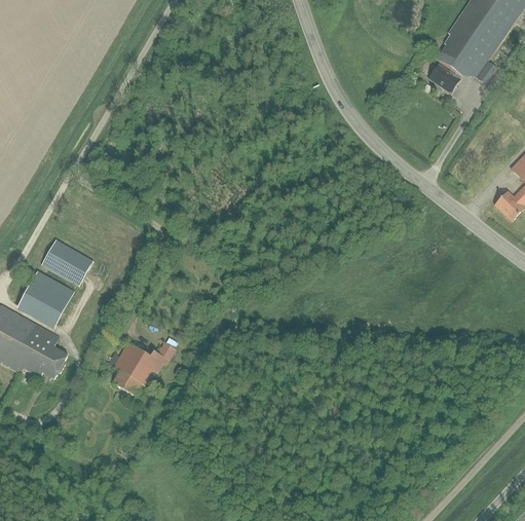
[(476,76),(524,2),(524,0),(470,0),(449,30),(450,31),(445,40),(446,41),(438,54),(438,59),(433,65),(435,67),(427,76),(450,91),(462,74),(473,74),(476,76)]
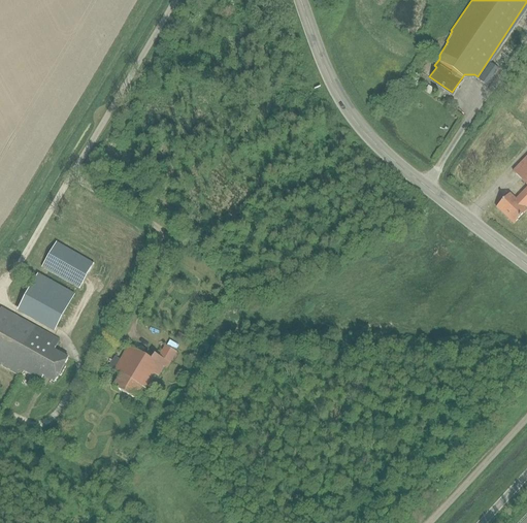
[(487,83),(498,66),(491,61),(480,78),(487,83)]
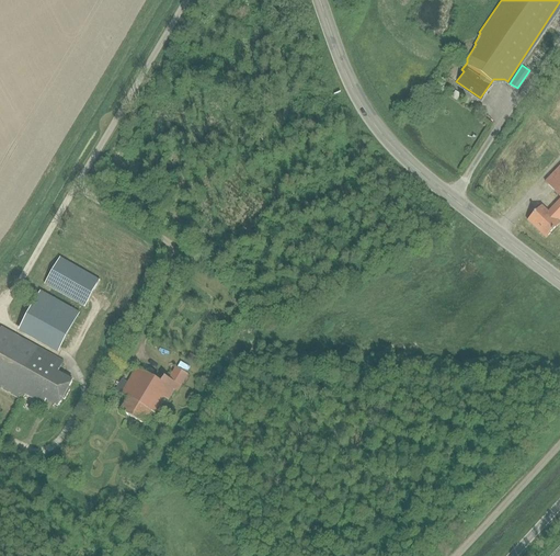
[(559,215),(559,163),(545,179),(559,194),(559,195),(547,208),(540,202),(526,217),(545,235),(559,219),(558,218),(559,215)]
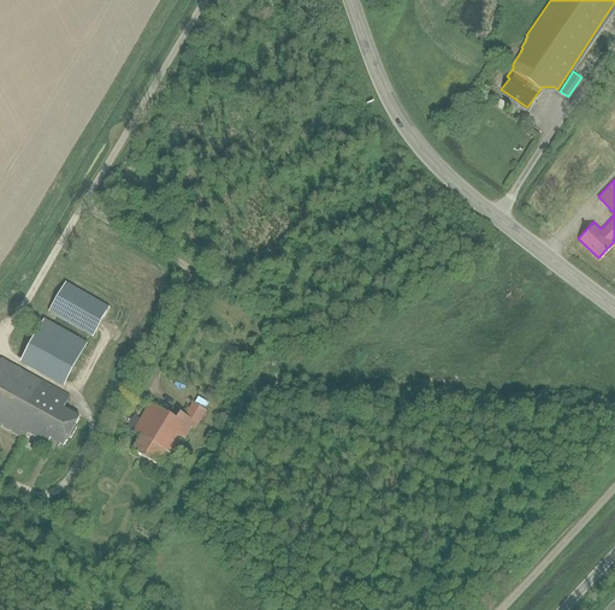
[(92,331),(108,302),(64,277),(47,307),(92,331)]
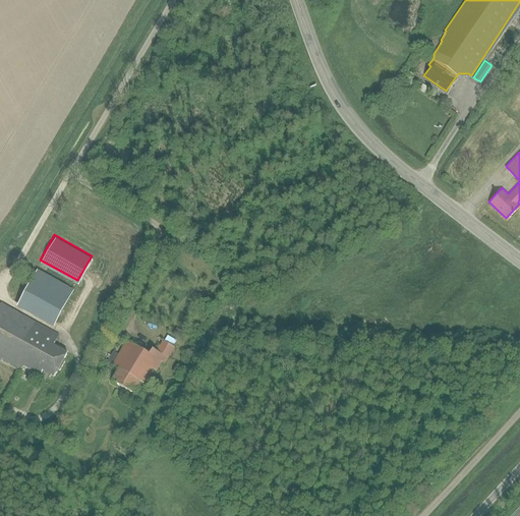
[(72,287),(37,267),(16,302),(53,323),(72,287)]
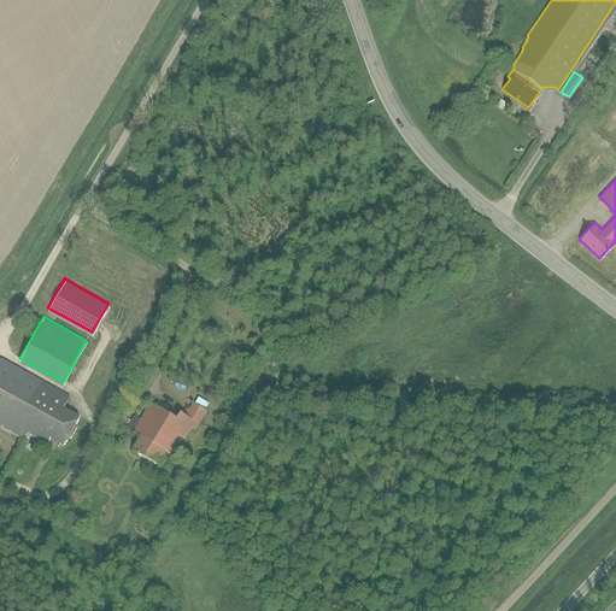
[(74,422),(77,415),(62,406),(69,393),(0,356),(0,422),(24,435),(27,430),(46,441),(50,435),(63,442),(68,434),(69,435),(76,423),(74,422)]
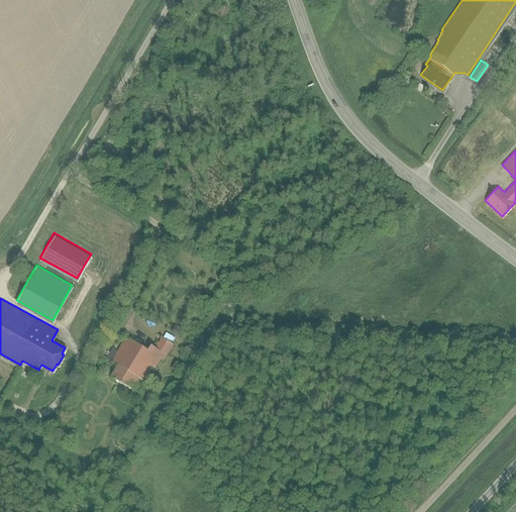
[(174,321),(171,326),(177,330),(181,324),(174,321)]
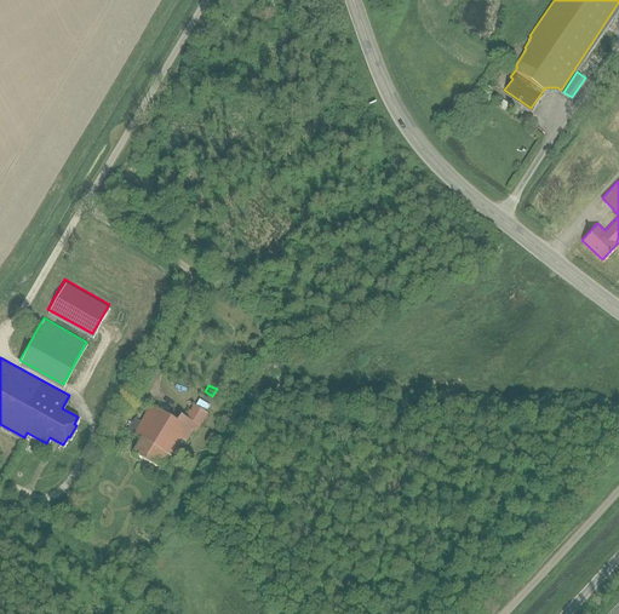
[(194,430),(206,411),(194,403),(187,415),(181,412),(178,415),(152,400),(132,432),(141,437),(132,451),(158,465),(165,452),(170,454),(181,436),(185,439),(191,429),(194,430)]
